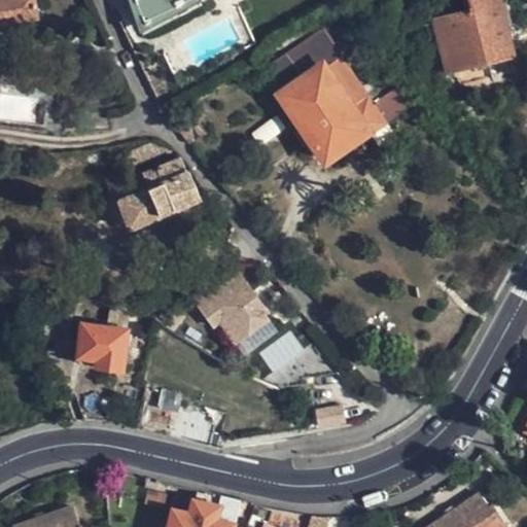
[(0,0),(0,24),(39,19),(36,0),(0,0)]
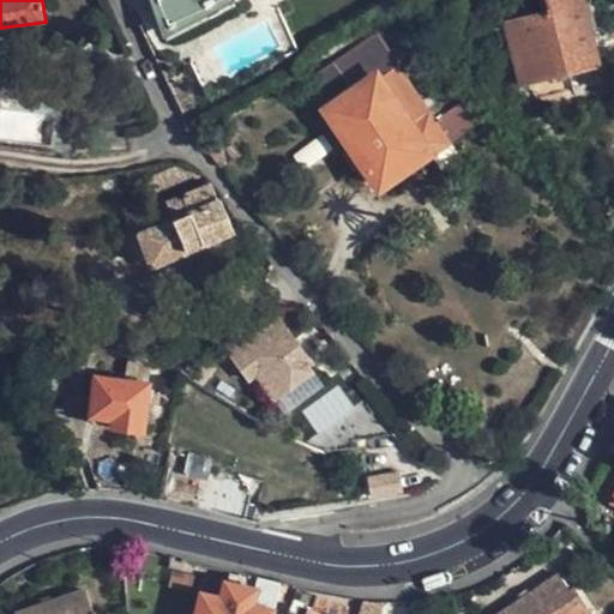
[(160,0),(170,24),(224,0),(160,0)]
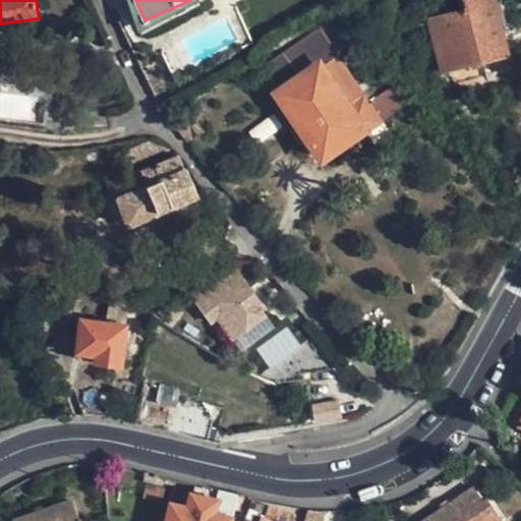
[(463,0),(466,10),(419,20),(425,47),(433,45),(440,73),(450,70),(453,83),(512,70),(502,33),(513,29),(505,0),(504,0),(495,3),(494,0),(463,0)]
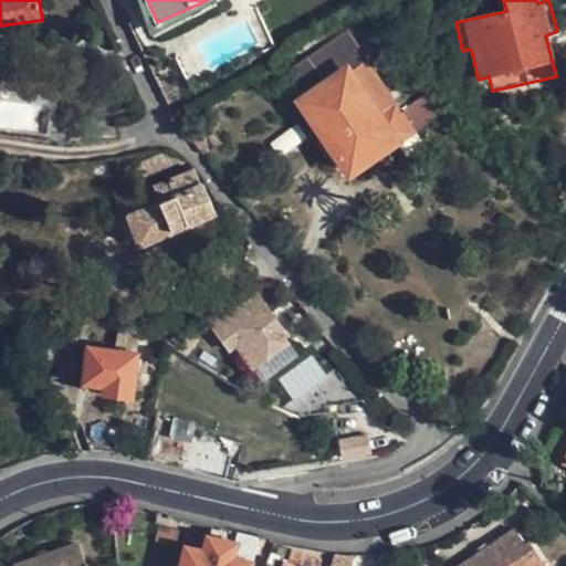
[(399,136),(402,140),(441,113),(428,94),(402,111),(367,61),(369,61),(347,30),(282,76),(324,135),(336,153),(349,170),(399,136)]
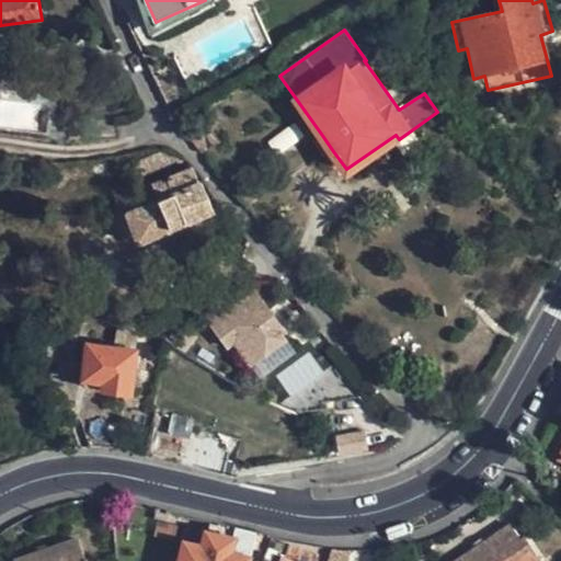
[(190,141),(198,153),(222,141),(215,127),(190,141)]
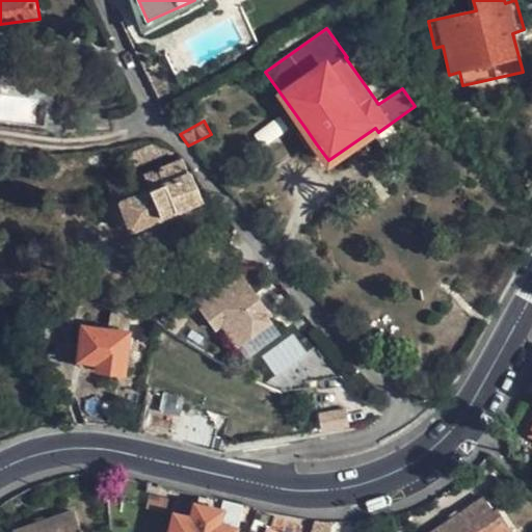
[(297,135),(307,149),(316,143),(304,127),(297,135)]
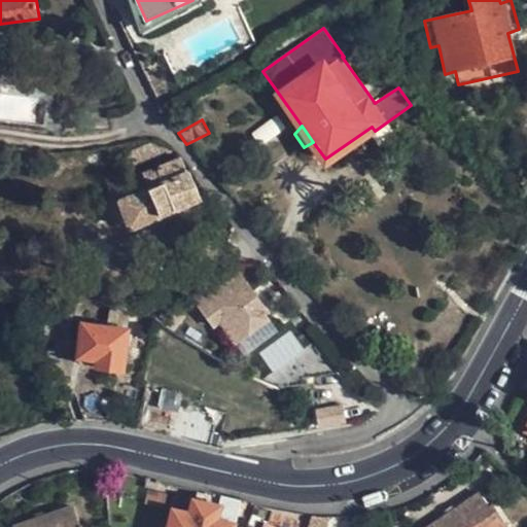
[(377,134),(375,131),(372,127),(325,159),(329,165),(339,159),(345,163),(364,148),(360,143),(377,134)]
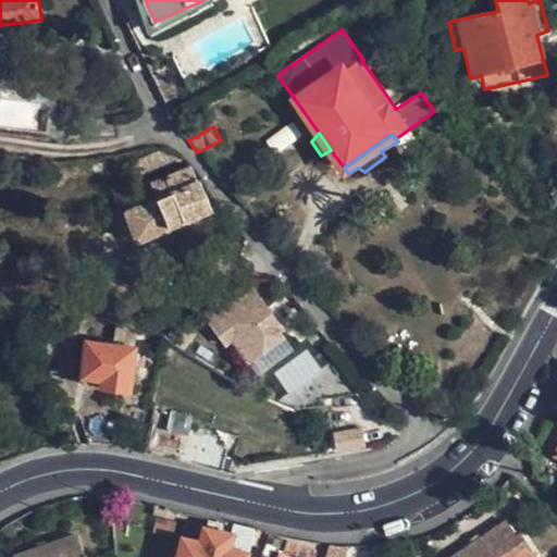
[(192,168),(189,165),(151,182),(152,186),(134,193),(139,207),(126,212),(139,243),(214,211),(201,181),(196,183),(192,168)]
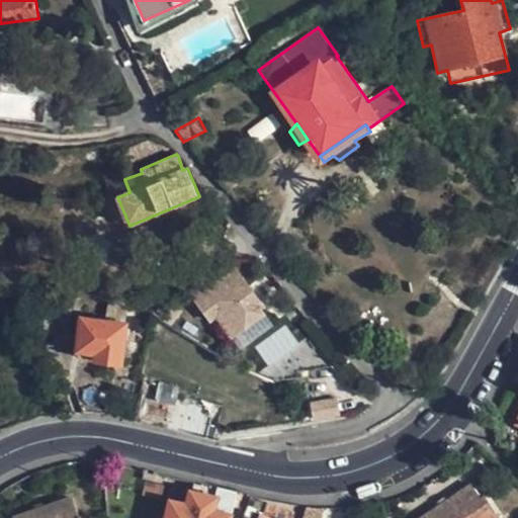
[(214,295),(207,287),(193,296),(210,323),(216,320),(231,339),(265,315),(261,311),(264,309),(242,277),(236,281),(234,278),(226,284),(230,289),(219,296),(217,293),(214,295)]
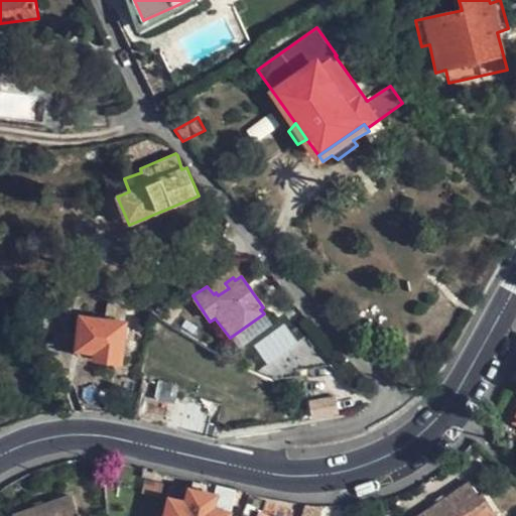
[(127,327),(85,318),(79,351),(97,354),(96,358),(121,362),(127,327)]
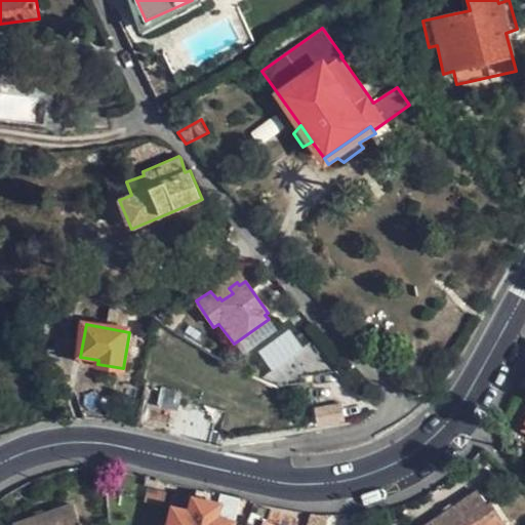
[(271,371),(304,350),(289,328),(257,351),(271,371)]
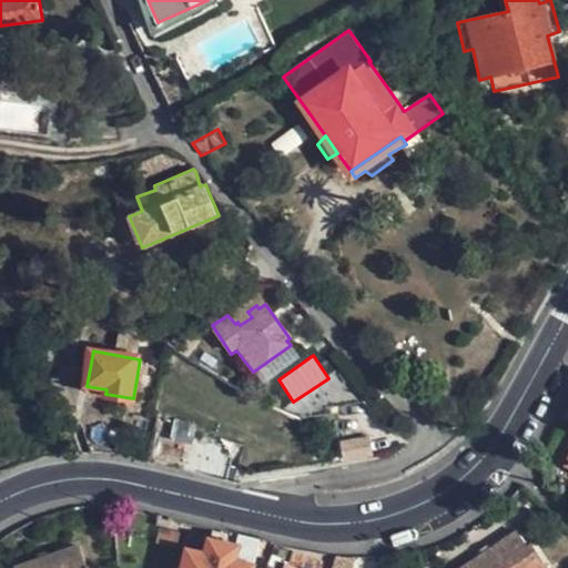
[(194,364),(175,359),(173,371),(191,375),(194,364)]
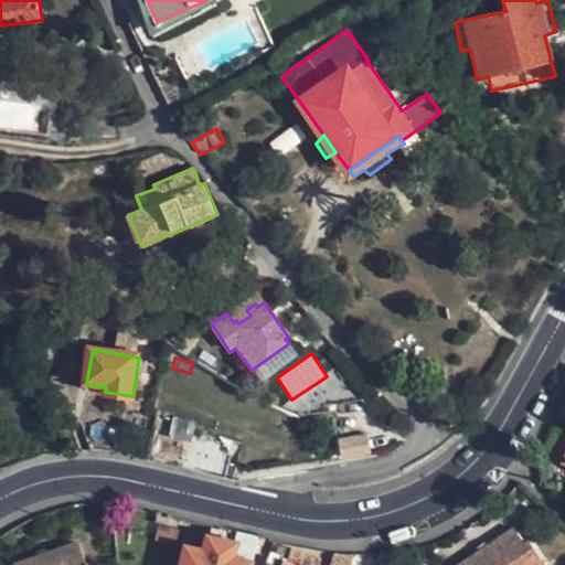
[(147,460),(225,478),(233,443),(192,433),(193,422),(157,413),(147,460)]
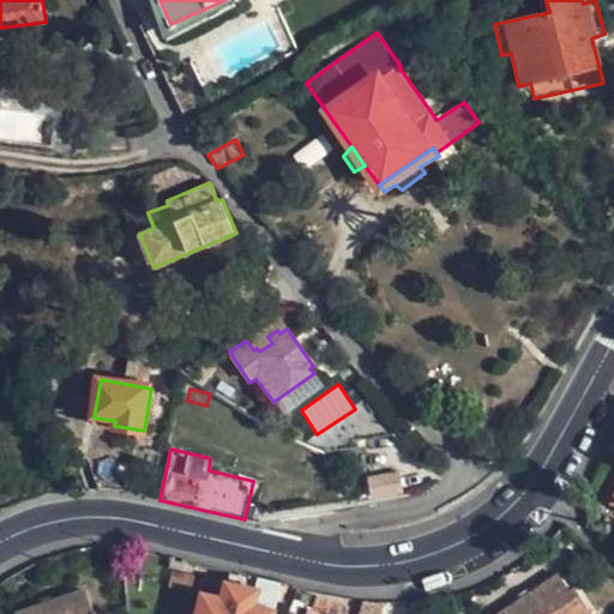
[(368,479),(371,497),(398,494),(396,475),(368,479)]
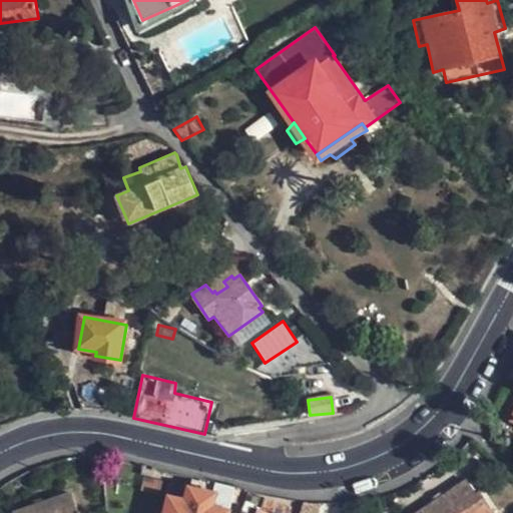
[(476,493),(467,482),(418,512),(493,512),(478,491),(476,493)]
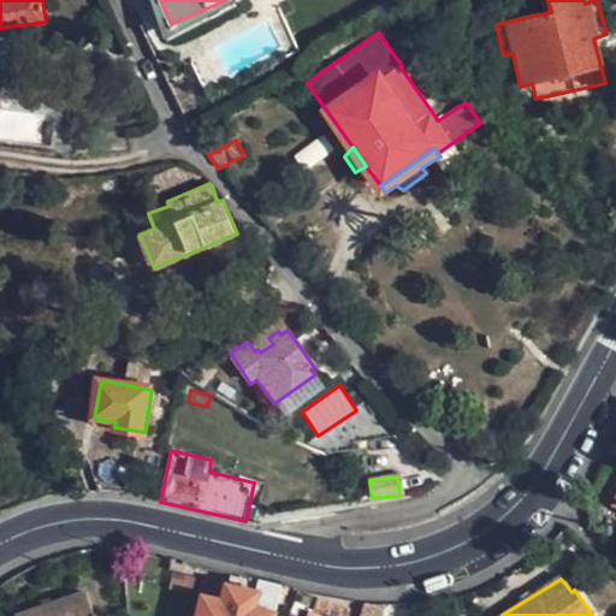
[(279,586),(258,581),(255,593),(227,587),(224,603),(203,599),(199,615),(271,615),(272,612),(276,611),(280,587),(279,586)]
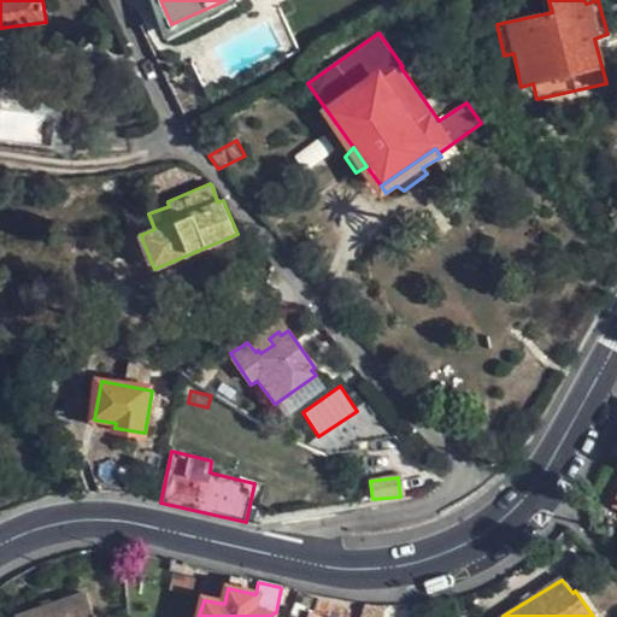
[(93,616),(86,593),(19,616),(93,616)]
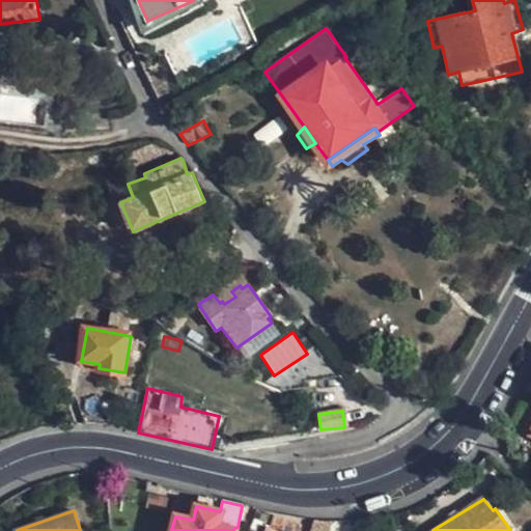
[(266,529),(263,530),(303,530),(304,528),(272,522),(269,530),(266,529)]
